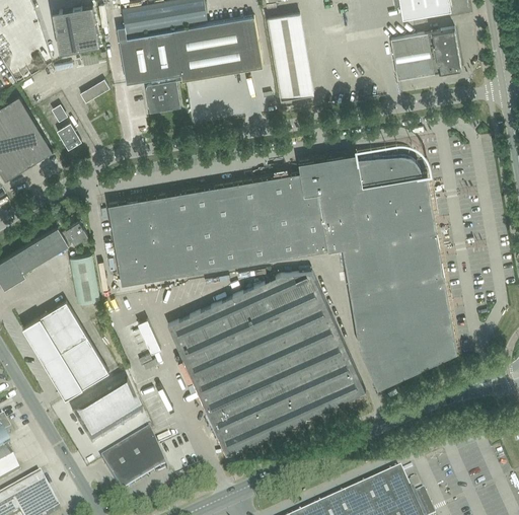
[(126,37),(117,39),(125,86),(151,82),(152,87),(147,89),(147,90),(146,91),(146,92),(146,93),(150,116),(180,111),(175,84),(263,70),(263,69),(254,19),(195,29),(194,25),(207,23),(203,0),(194,0),(162,5),(161,0),(158,0),(129,5),(130,11),(122,12),(126,37)]
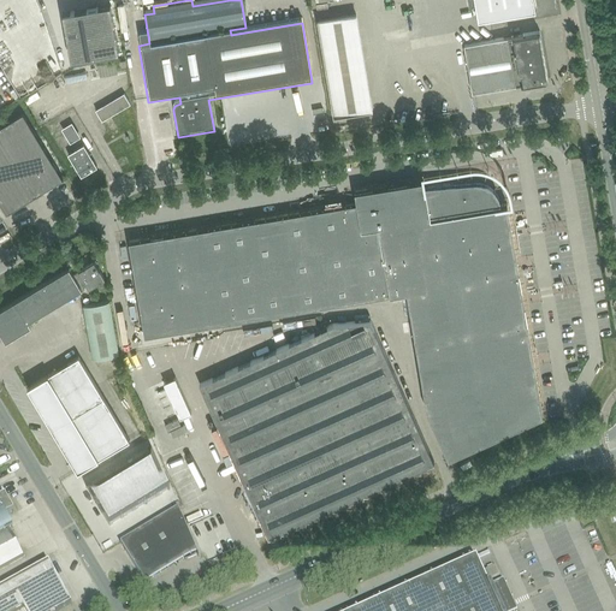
[(474,0),(479,22),(535,12),(533,0),(474,0)]
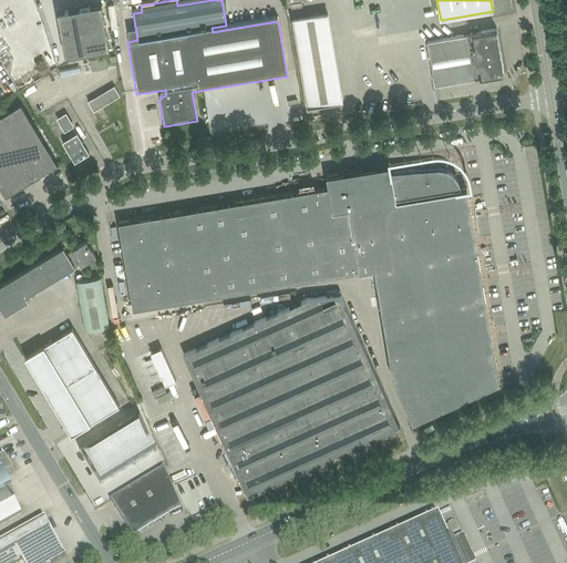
[(101,9),(79,13),(86,57),(109,52),(101,9)]
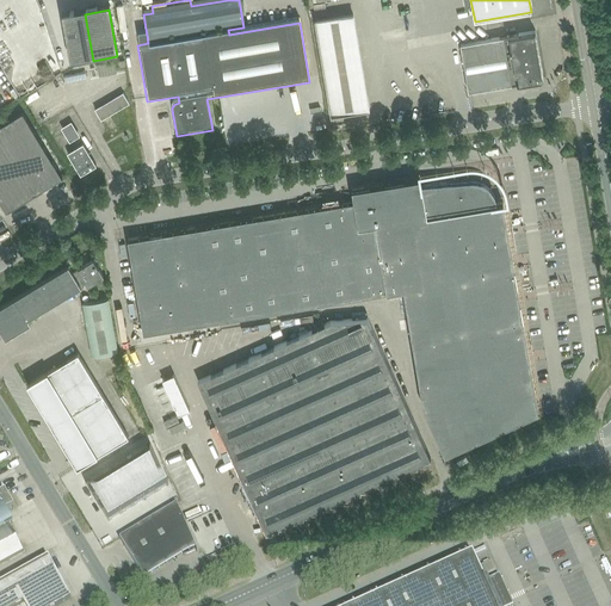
[(85,14),(61,18),(69,65),(93,61),(85,14)]
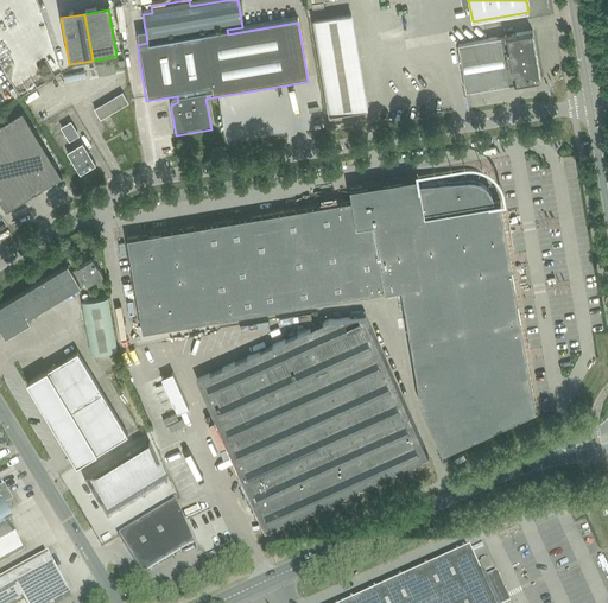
[(350,19),(314,25),(329,119),(367,113),(350,19)]
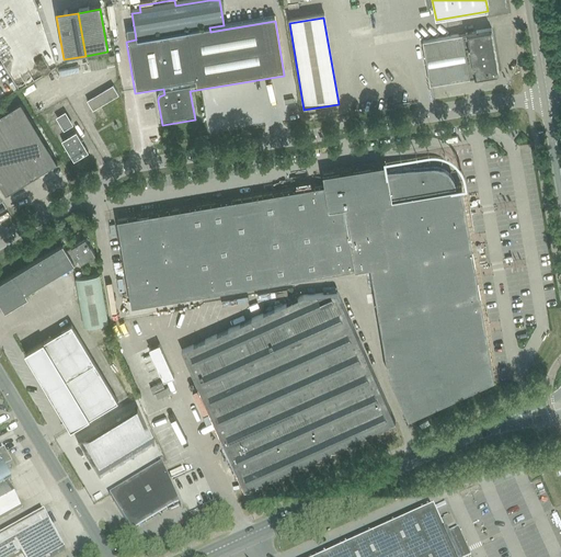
[(419,21),(414,24),(420,33),(424,30),(419,21)]
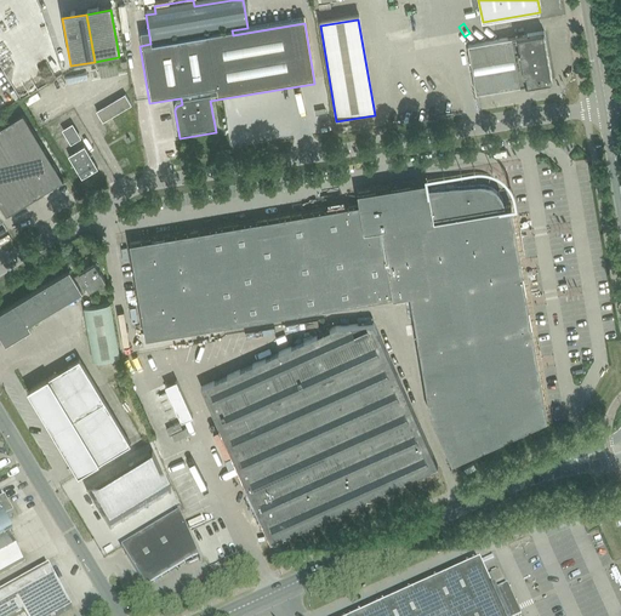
[(468,50),(476,97),(552,85),(543,36),(468,50)]
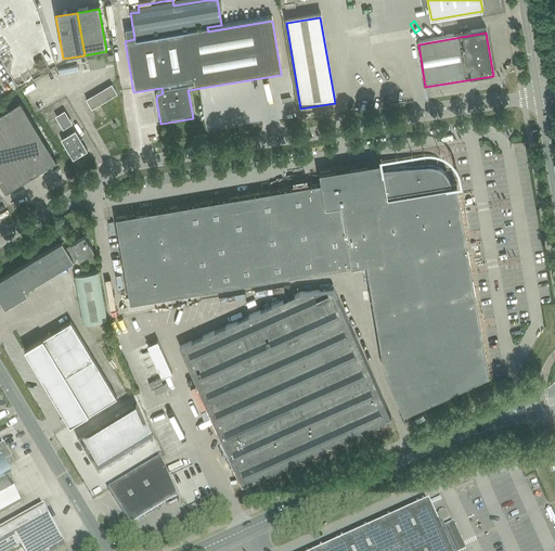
[(105,71),(104,60),(88,63),(90,73),(105,71)]
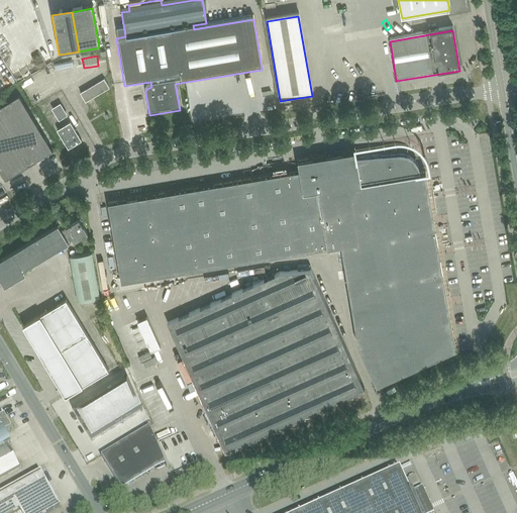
[(85,105),(104,94),(109,91),(104,82),(80,96),(85,105)]
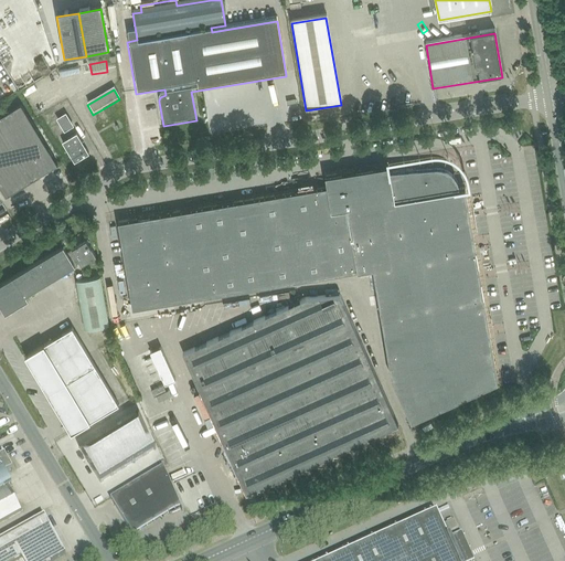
[(21,108),(0,120),(0,190),(6,200),(57,168),(21,108)]
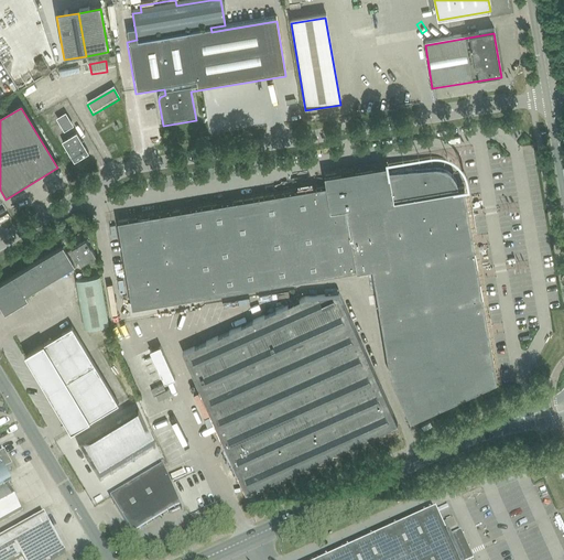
[(97,116),(91,119),(97,129),(104,125),(97,116)]
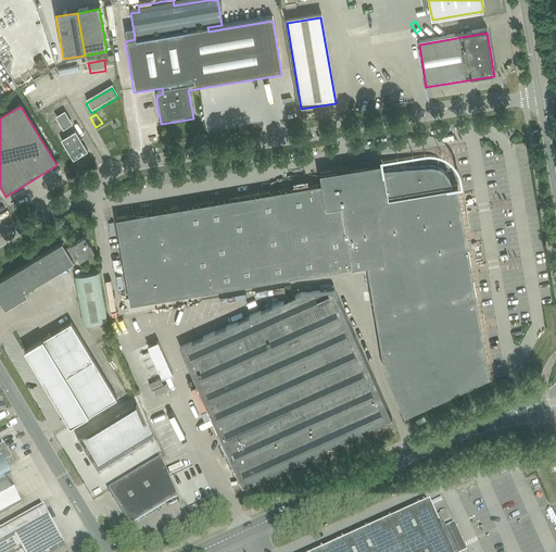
[(64,116),(57,121),(63,133),(71,127),(64,116)]
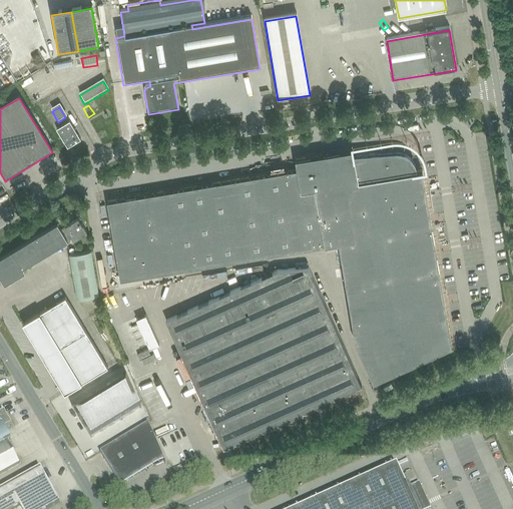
[(56,132),(67,151),(80,143),(69,124),(56,132)]
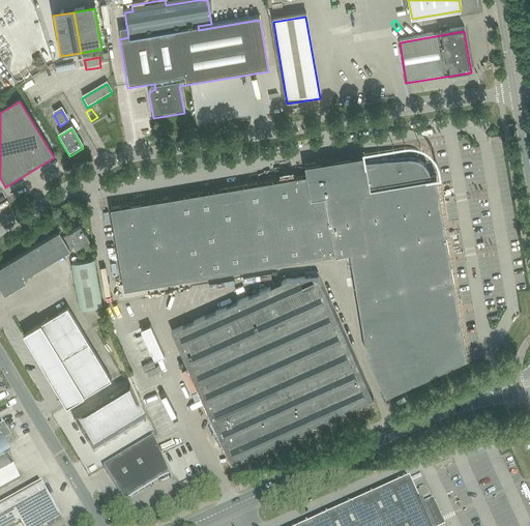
[(385,399),(432,378),(467,361),(436,179),(431,180),(430,177),(430,175),(429,172),(428,170),(427,168),(424,166),(422,165),(420,163),(418,162),(416,162),(413,161),(411,161),(409,161),(365,164),(364,158),(304,168),(306,178),(292,181),(283,182),(111,211),(124,293),(350,256),(366,358),(385,399)]
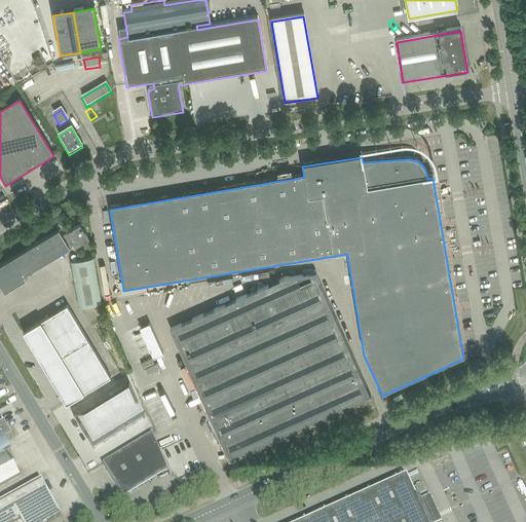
[(0,267),(0,288),(4,296),(26,283),(24,278),(69,251),(74,248),(75,250),(88,243),(80,227),(67,235),(67,236),(62,238),(59,233),(0,267)]
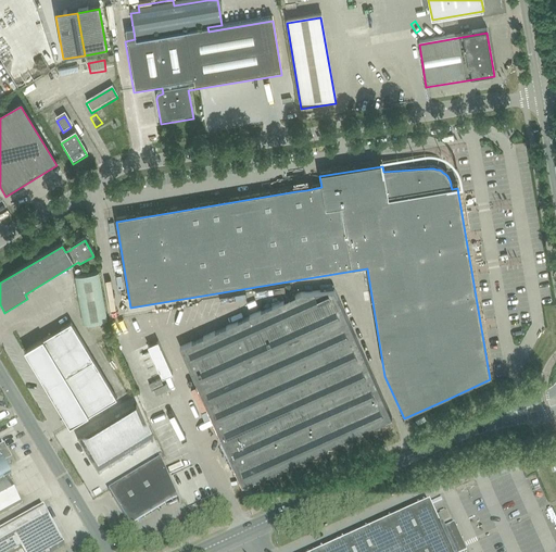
[(75,280),(84,328),(106,324),(98,276),(75,280)]
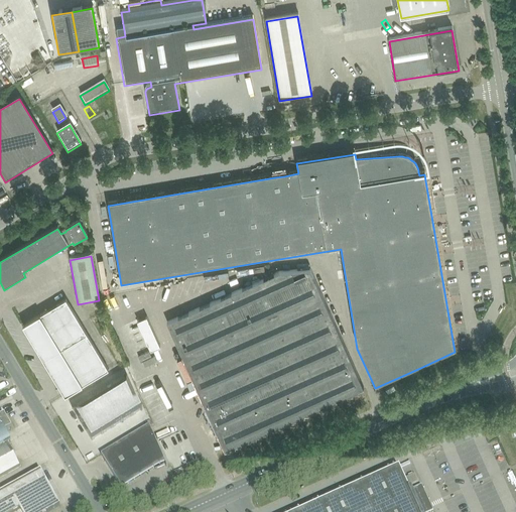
[(358,394),(364,391),(310,272),(279,275),(166,326),(216,435),(224,454),(230,454),(230,452),(235,452),(235,449),(241,449),(241,446),(246,446),(246,444),(251,443),(251,441),(256,441),(256,439),(262,439),(262,437),(267,436),(267,434),(272,434),(272,432),(278,432),(278,429),(283,429),(283,427),(288,427),(288,425),(294,424),(293,422),(299,422),(299,420),(304,420),(304,418),(309,417),(309,415),(315,415),(315,413),(320,413),(320,410),(326,410),(326,408),(332,408),(331,406),(337,405),(337,403),(342,403),(342,401),(347,401),(347,398),(353,398),(353,396),(358,396),(358,394)]
